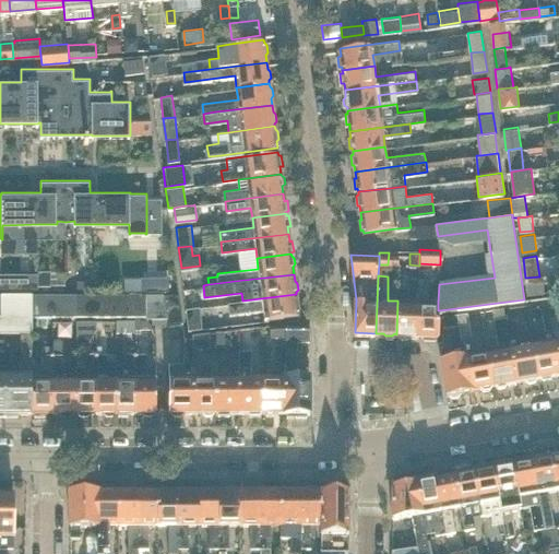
[(527,294),(545,292),(543,275),(539,277),(525,278),(527,294)]
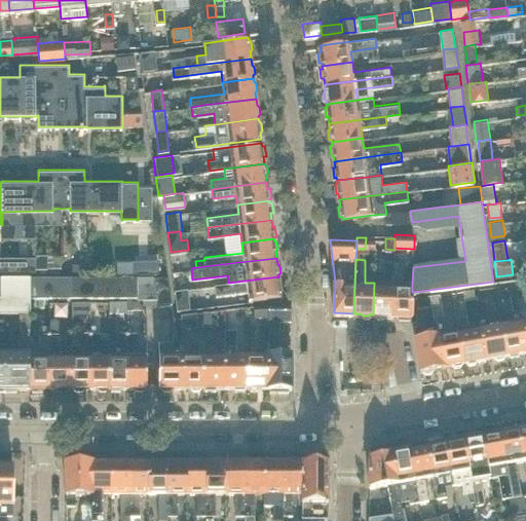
[(391,314),(393,261),(384,260),(383,283),(374,283),(373,314),(375,314),(377,315),(383,317),(385,314),(391,314)]
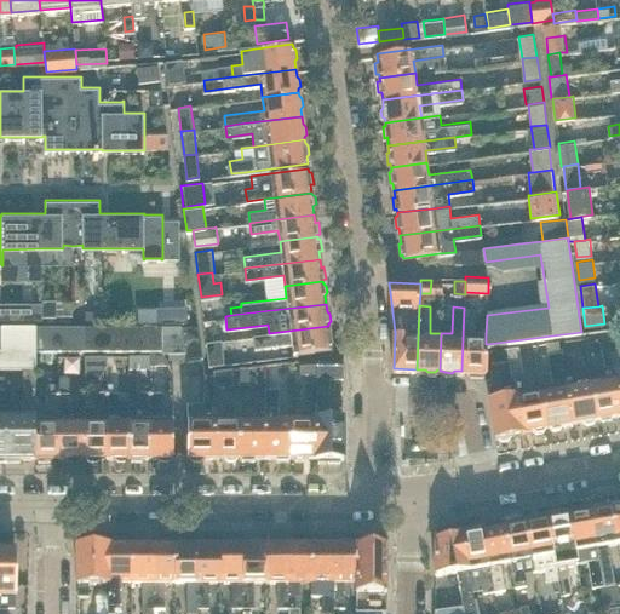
[(486,344),(486,334),(475,334),(475,308),(464,308),(461,371),(471,371),(470,373),(482,373),(482,372),(486,372),(487,344),(486,344)]
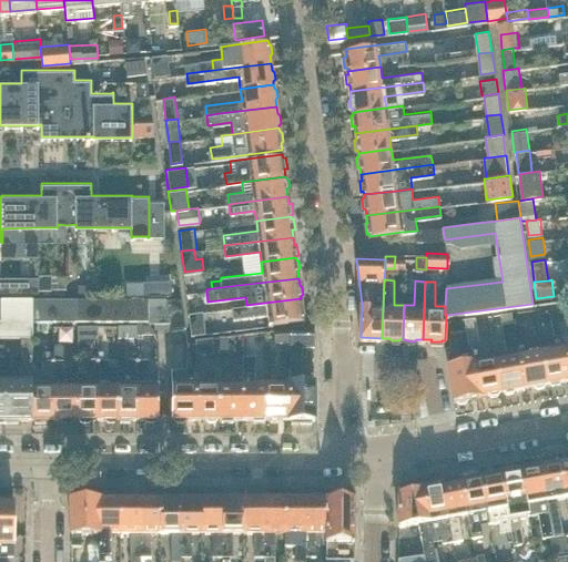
[(32,335),(32,319),(32,296),(0,296),(0,335),(20,335),(32,335)]
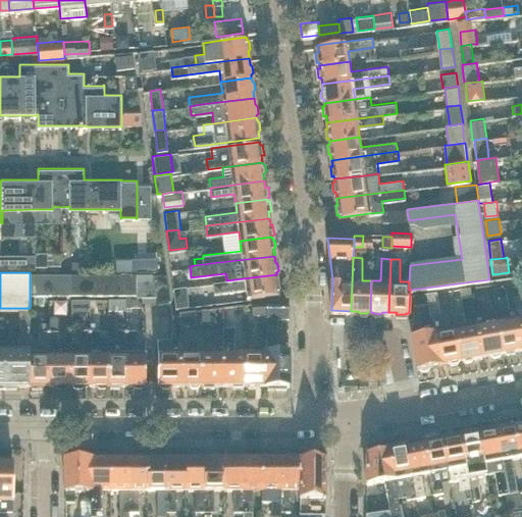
[(172,313),(167,273),(30,272),(30,294),(126,294),(137,294),(158,294),(158,314),(172,313)]
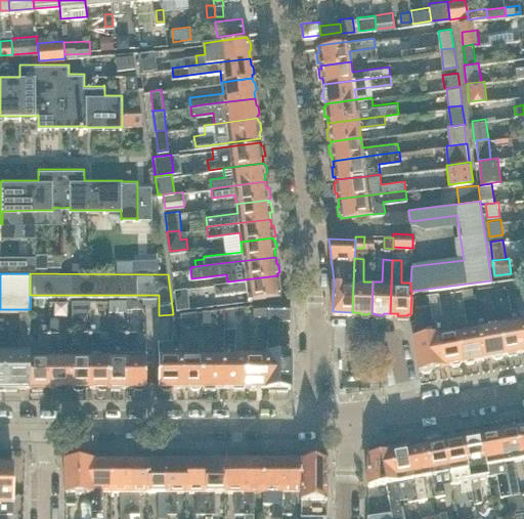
[(281,285),(278,283),(277,275),(227,282),(214,284),(215,289),(220,289),(221,293),(247,290),(248,299),(280,295),(279,293),(281,291),(281,285)]
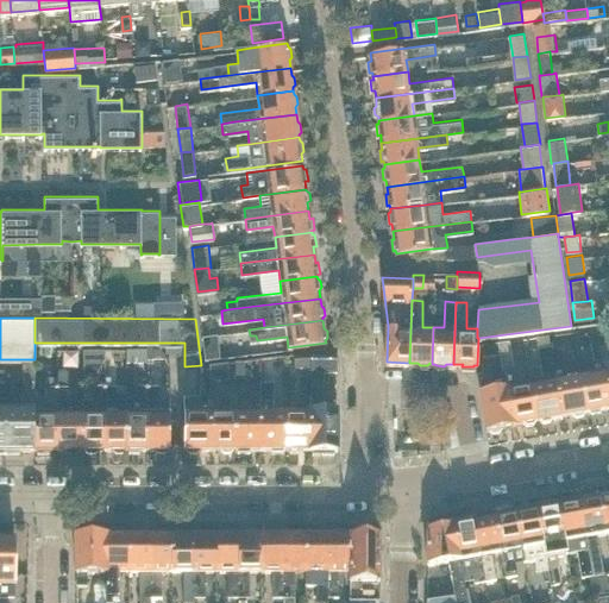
[(206,358),(211,358),(221,357),(219,333),(203,335),(206,358)]
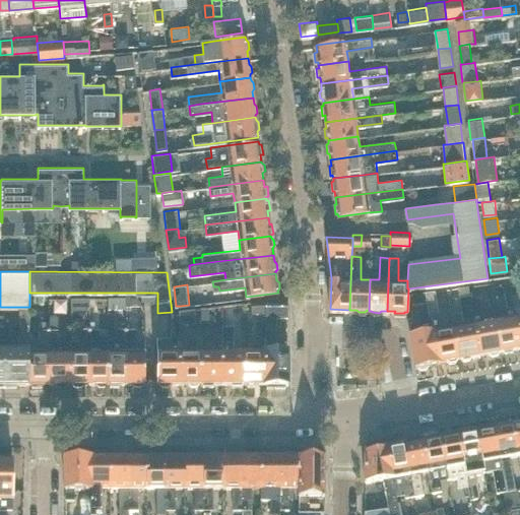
[(511,350),(513,347),(519,345),(519,333),(513,292),(512,288),(505,291),(508,306),(494,309),(495,318),(501,349),(503,348),(505,351),(511,350)]
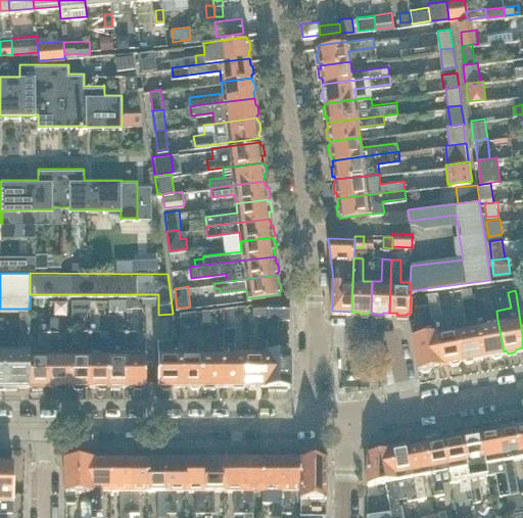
[(444,329),(437,291),(428,292),(432,317),(434,331),(440,364),(441,364),(441,363),(449,361),(452,363),(458,362),(460,359),(462,359),(456,327),(444,329)]
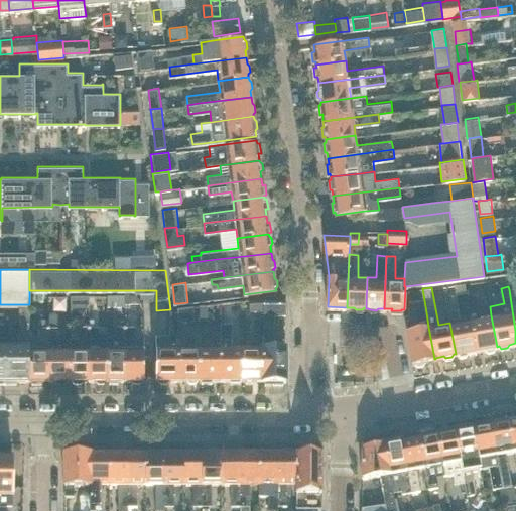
[(408,299),(423,298),(421,288),(408,290),(408,299)]
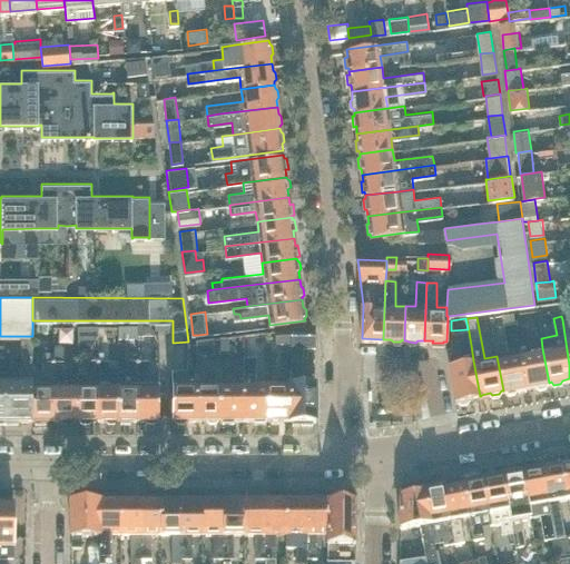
[(138,320),(138,325),(138,330),(154,330),(149,320),(138,320)]
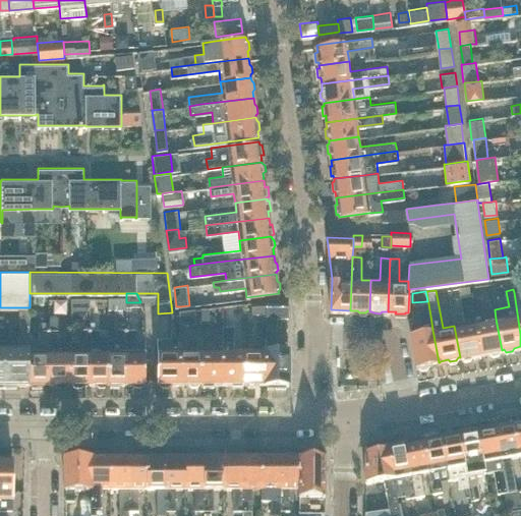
[(470,358),(471,355),(481,353),(471,297),(470,295),(460,297),(465,324),(454,326),(460,357),(461,357),(464,359),(470,358)]
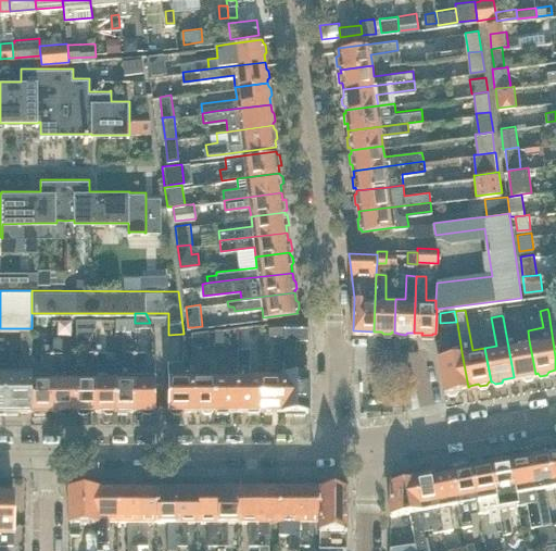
[(518,342),(513,315),(503,317),(514,377),(522,376),(526,378),(532,377),(533,374),(535,374),(529,340),(518,342)]
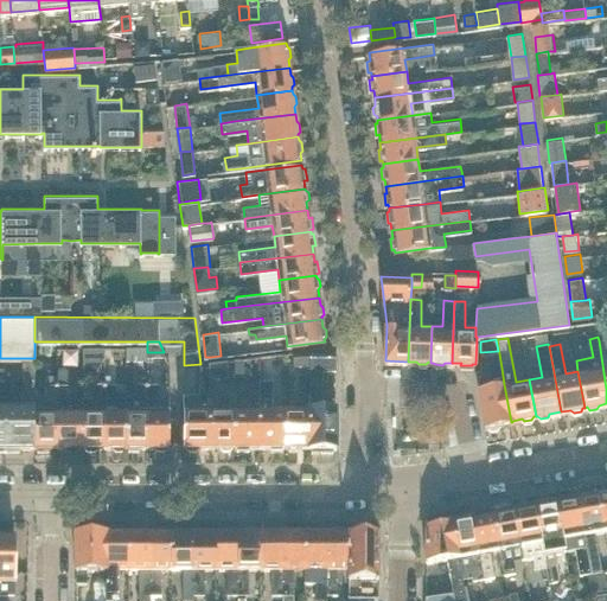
[(323,369),(336,369),(336,345),(310,349),(310,364),(310,369),(310,389),(310,407),(310,445),(310,446),(320,446),(320,449),(333,449),(333,446),(337,447),(336,406),(321,406),(323,369)]
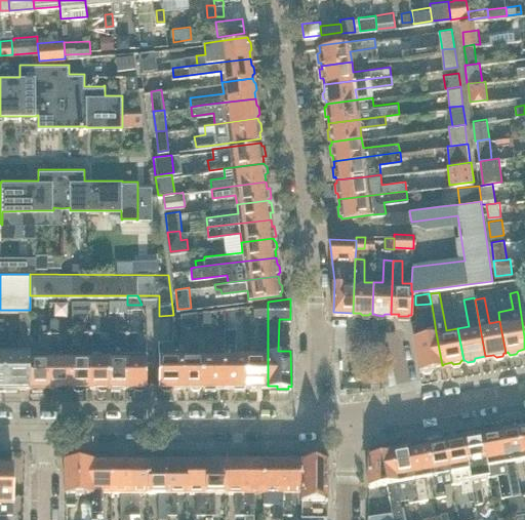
[(72,312),(90,312),(90,300),(72,300),(72,312)]
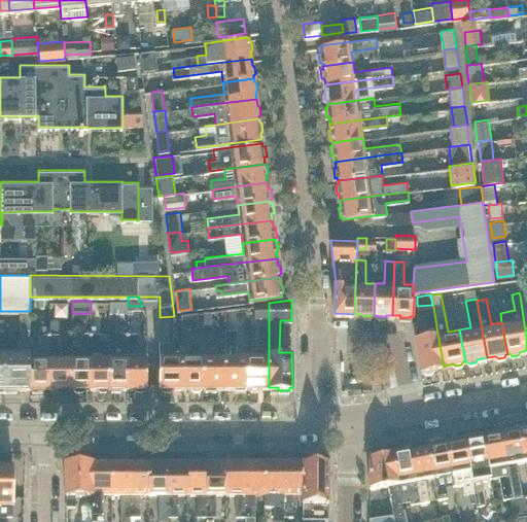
[(128,306),(128,301),(109,301),(109,310),(128,311),(128,306)]
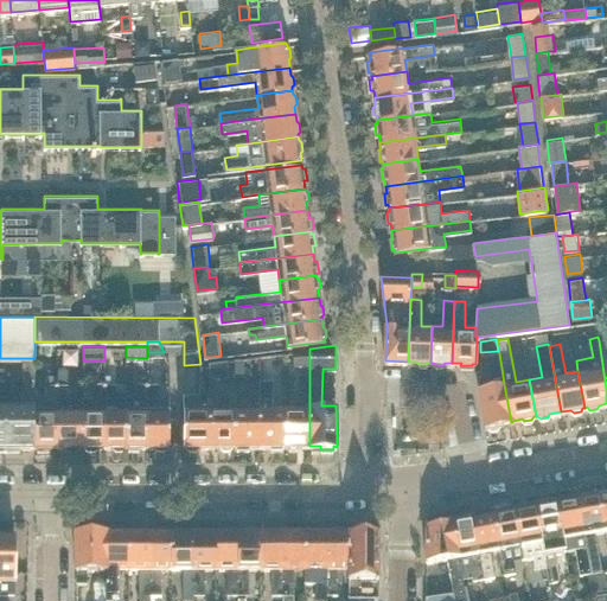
[(310,349),(293,349),(294,364),(310,364),(310,349)]
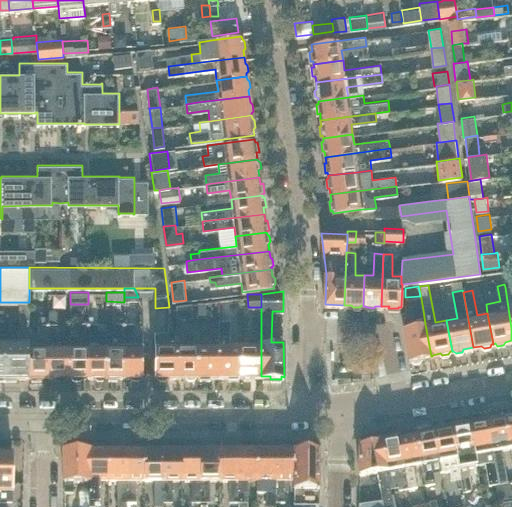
[(201,316),(213,314),(211,300),(199,302),(201,316)]
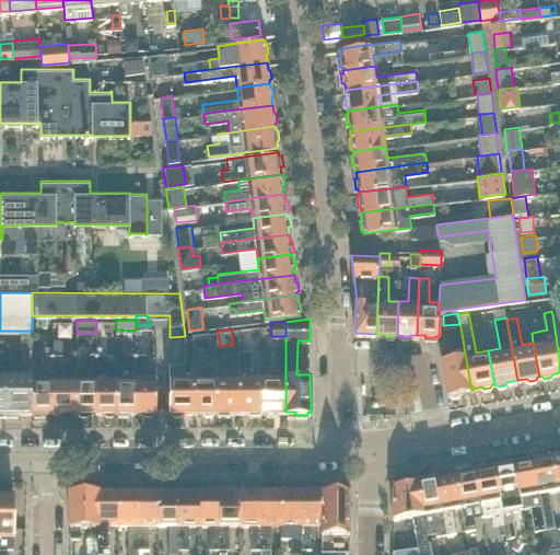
[(45,414),(45,412),(53,412),(53,345),(53,330),(43,330),(43,365),(32,365),(32,378),(32,412),(35,412),(35,414),(45,414)]
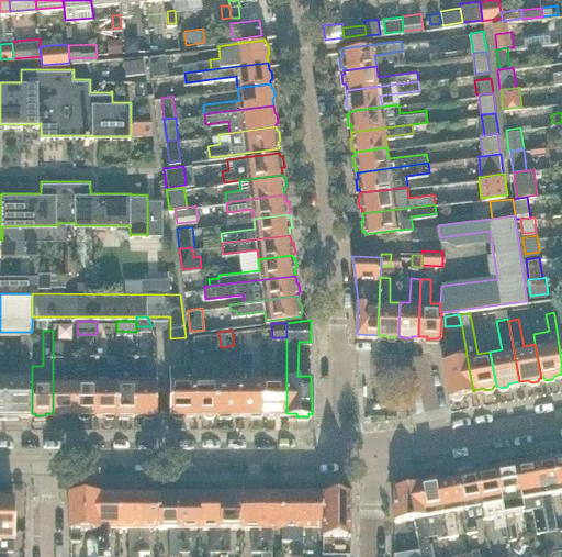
[(32,413),(32,379),(32,366),(32,332),(20,332),(20,376),(6,376),(6,415),(19,415),(19,413),(32,413)]
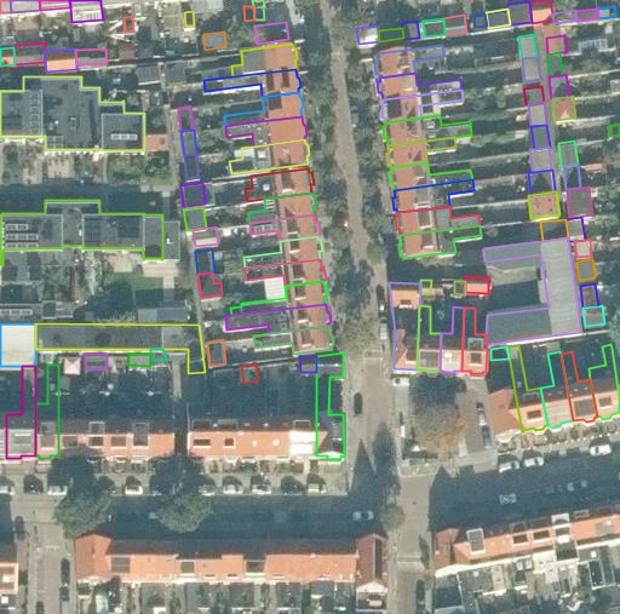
[(214,384),(233,384),(233,367),(214,368),(214,373),(214,384)]
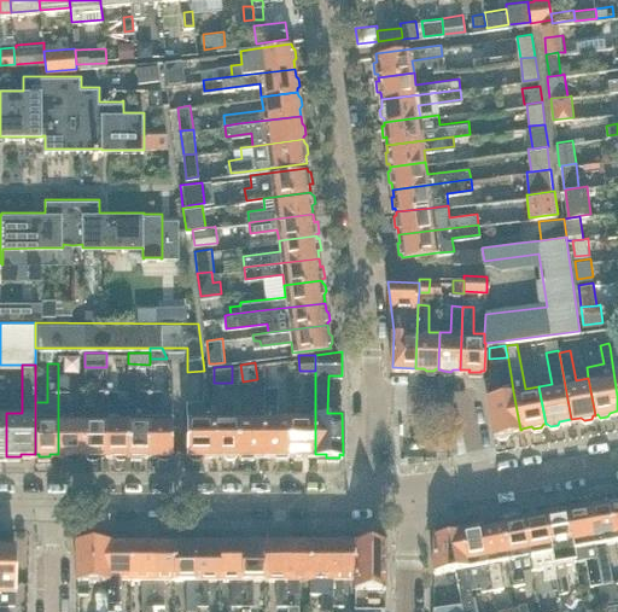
[(213,453),(214,414),(214,383),(214,372),(204,372),(204,400),(203,400),(203,414),(187,414),(187,446),(187,453),(190,453),(193,456),(199,456),(202,453),(213,453)]
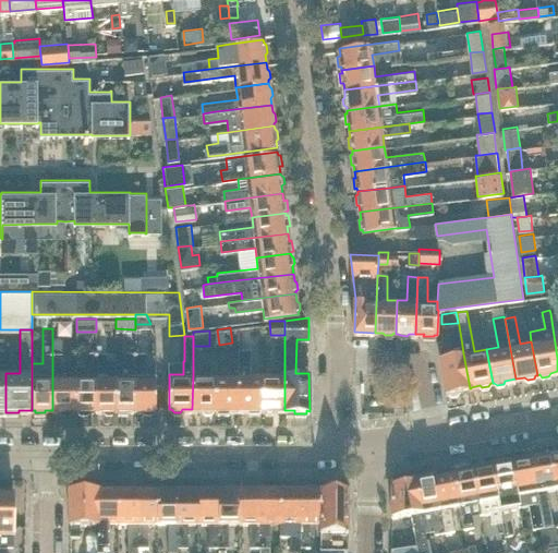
[(458,394),(460,391),(470,388),(463,353),(461,338),(450,339),(452,355),(440,357),(447,393),(449,392),(452,395),(458,394)]
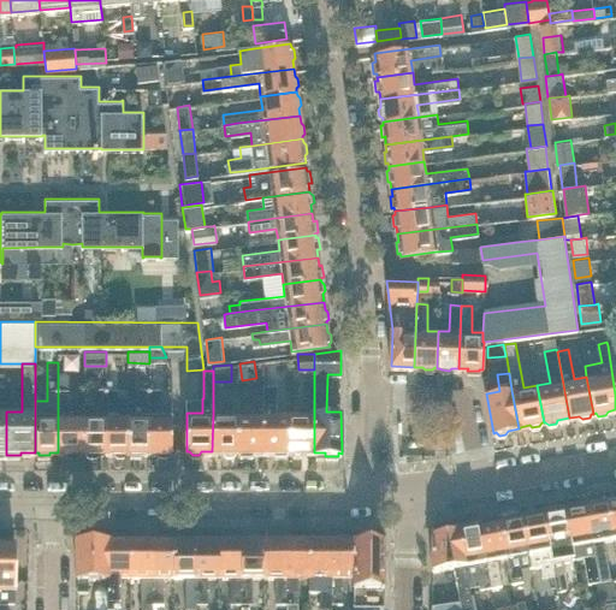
[(141,452),(149,452),(149,374),(138,374),(138,415),(128,415),(128,452),(131,452),(131,455),(141,455),(141,452)]
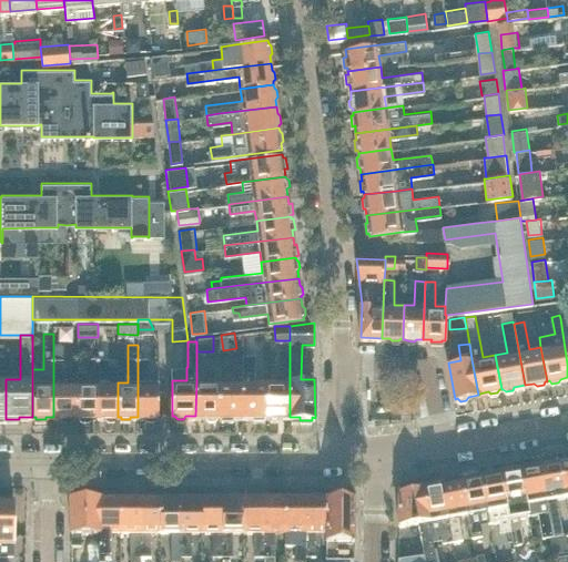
[(159,409),(159,382),(149,382),(148,345),(138,345),(138,417),(145,417),(148,419),(154,419),(155,417),(159,417),(159,409)]
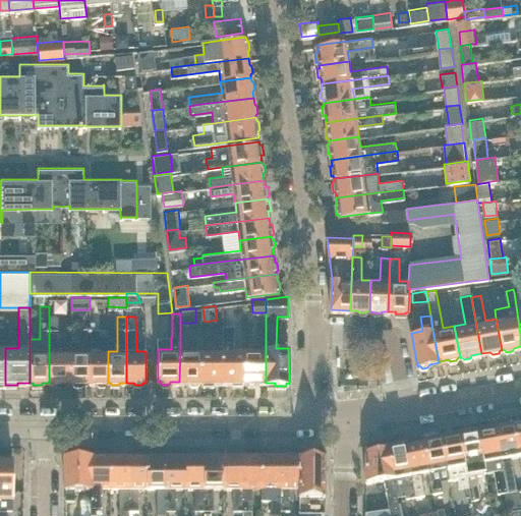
[(81,385),(82,383),(90,383),(90,320),(80,321),(80,340),(71,340),(71,383),(74,383),(75,385),(81,385)]
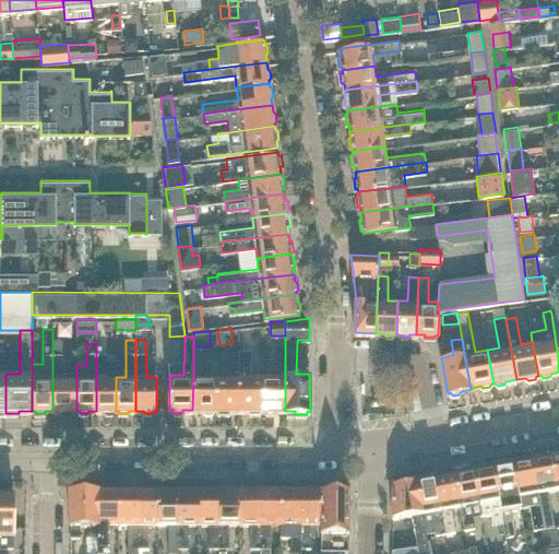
[(106,360),(106,343),(96,343),(96,411),(104,411),(106,413),(113,413),(114,411),(116,411),(116,377),(116,360),(106,360)]
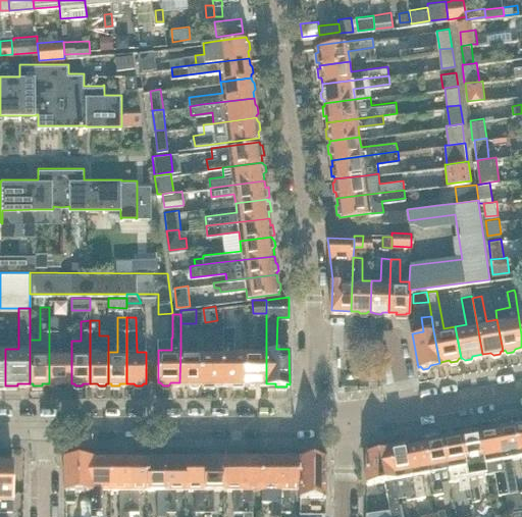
[(68,383),(67,352),(58,352),(58,321),(49,321),(49,383),(56,383),(57,385),(63,385),(65,383),(68,383)]
